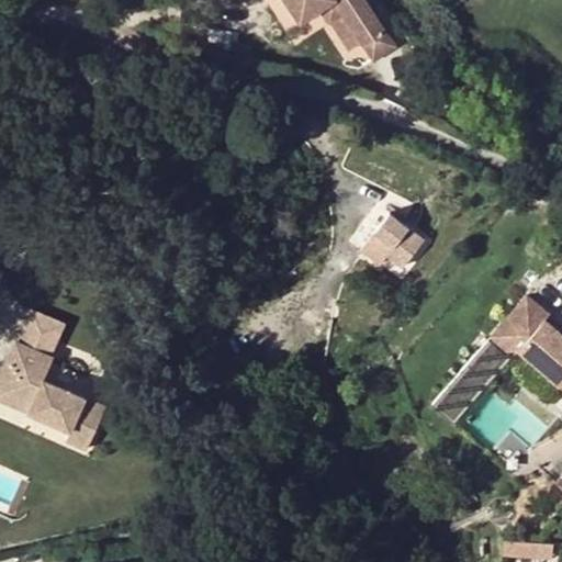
[(395,46),(366,0),(339,0),(339,1),(337,0),(287,0),(302,22),(321,10),(330,24),(330,23),(345,14),(363,42),(374,59),(395,46)]
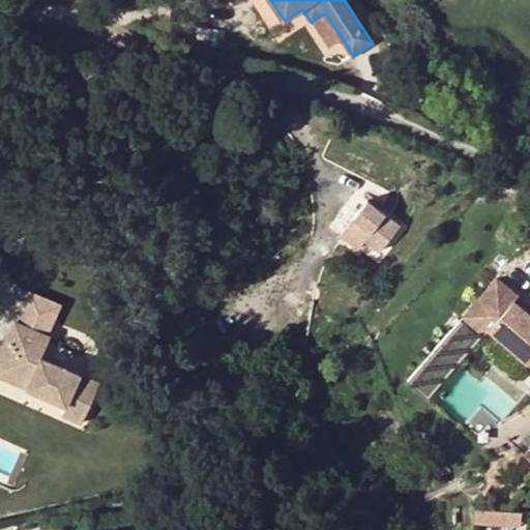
[(343,39),(325,13),(312,22),(329,49),(343,39)]
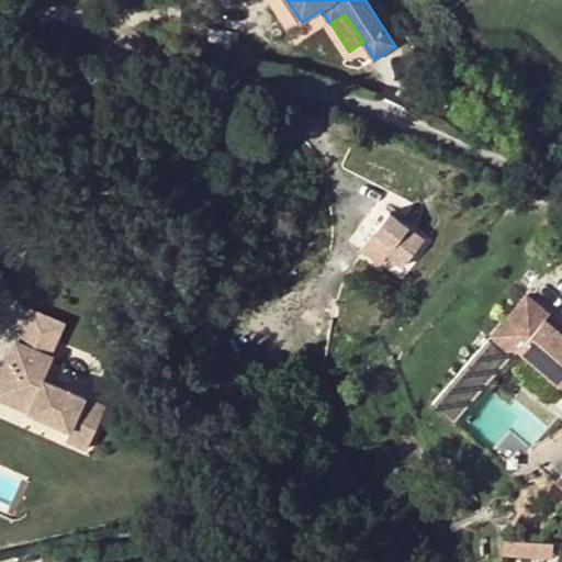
[(398,277),(437,239),(404,206),(367,244),(398,277)]
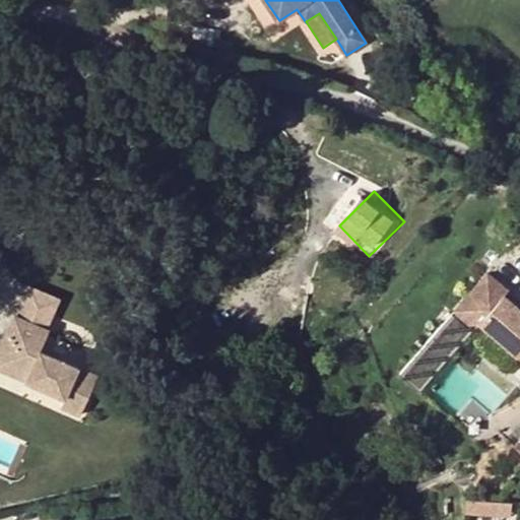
[(350,266),(346,262),(341,268),(345,272),(350,266)]
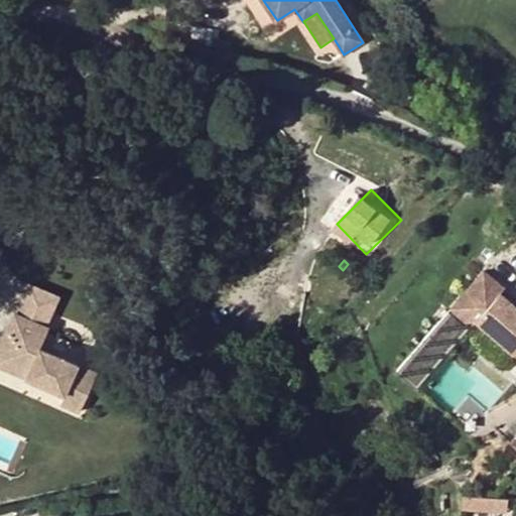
[(483,269),(449,306),(470,324),(476,317),(497,337),(504,330),(515,340),(515,305),(498,290),(502,285),(483,269)]
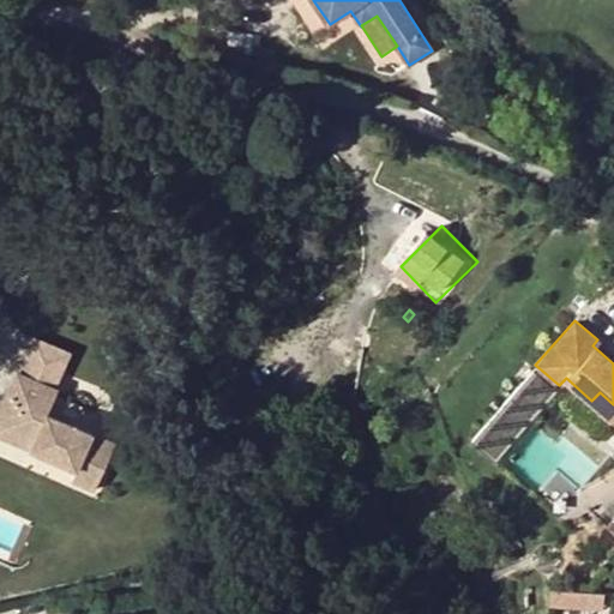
[(97,493),(118,445),(50,415),(60,391),(17,372),(5,398),(23,407),(12,432),(35,441),(30,451),(78,471),(72,482),(97,493)]
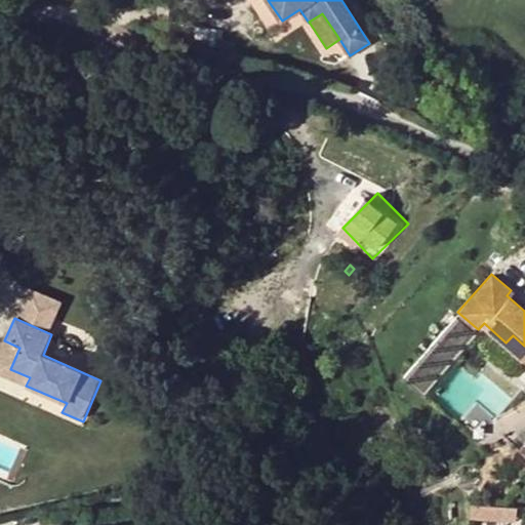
[(524,346),(513,335),(506,342),(524,359),(524,346)]
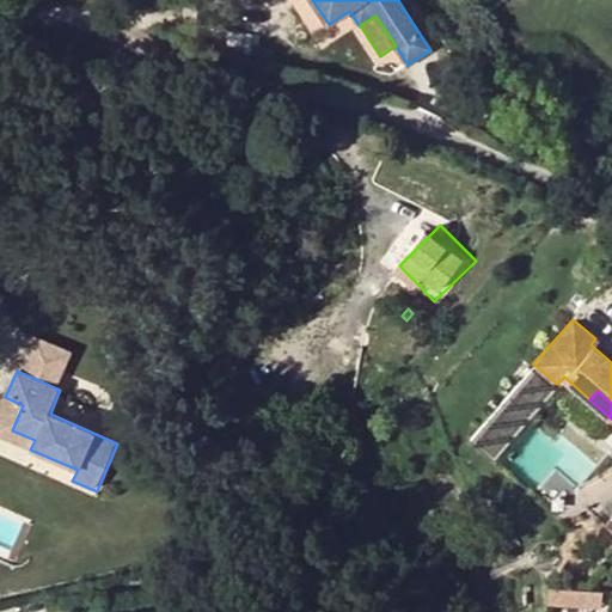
[(12,430),(23,405),(5,397),(0,408),(0,435),(30,450),(35,440),(12,430)]
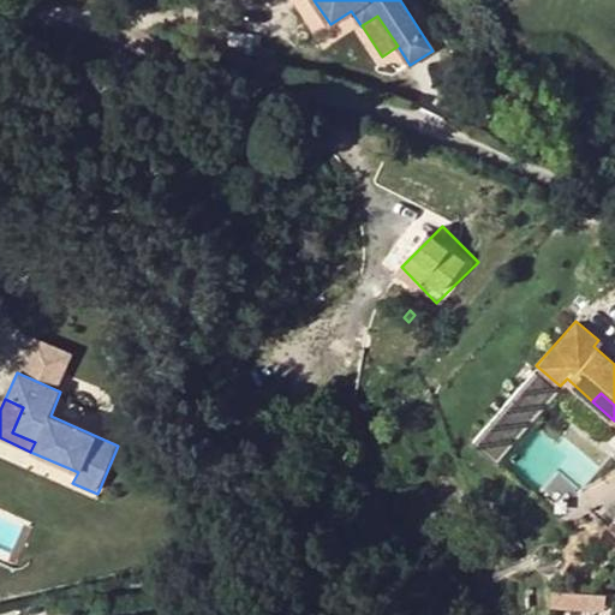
[(565,609),(566,591),(553,591),(550,608),(565,609)]
